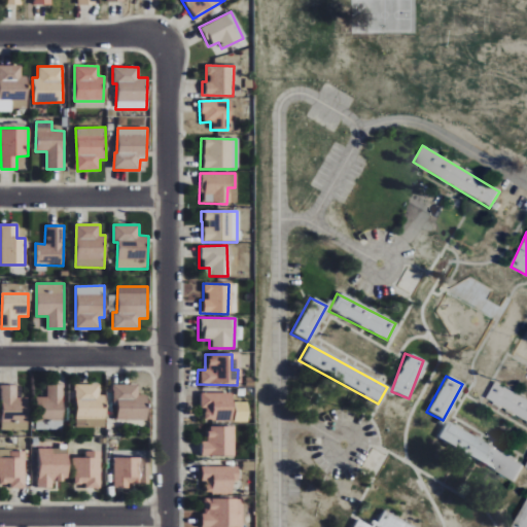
[(485,399),(526,421),(526,399),(494,383),(485,399)]
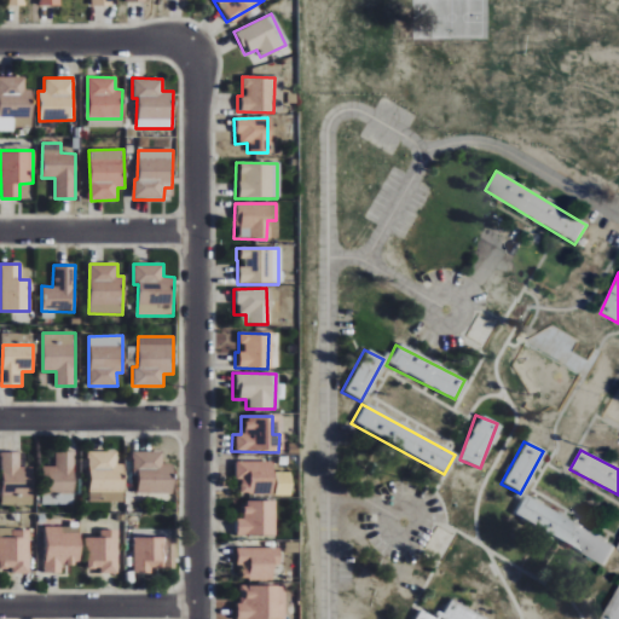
[(74,504),(75,451),(56,451),(55,467),(42,466),(42,504),(74,504)]
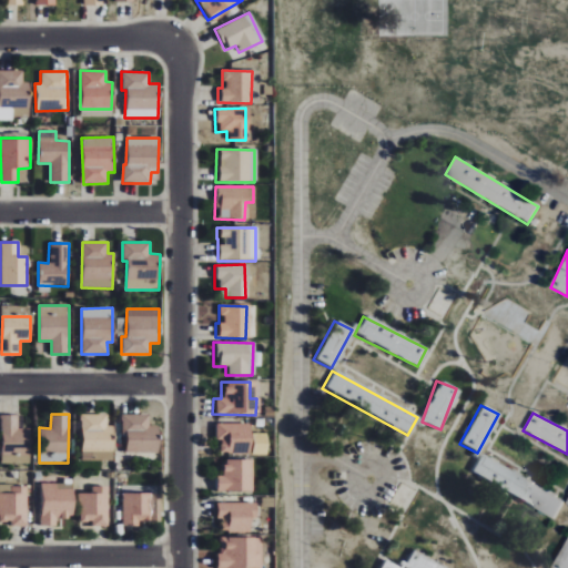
[(108,426),(107,414),(81,415),(82,450),(114,450),(114,426),(108,426)]
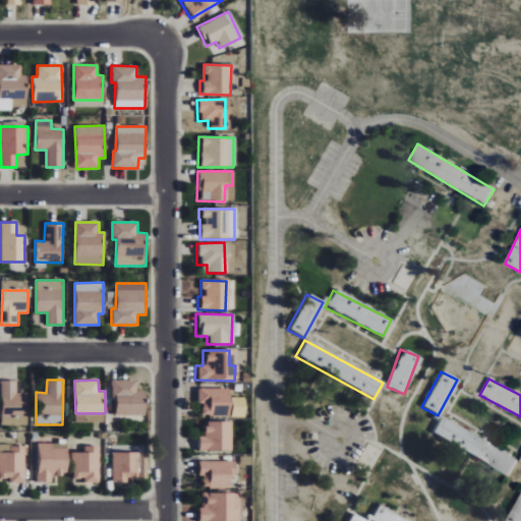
[(147,415),(147,391),(137,391),(137,380),(114,381),(114,415),(147,415)]
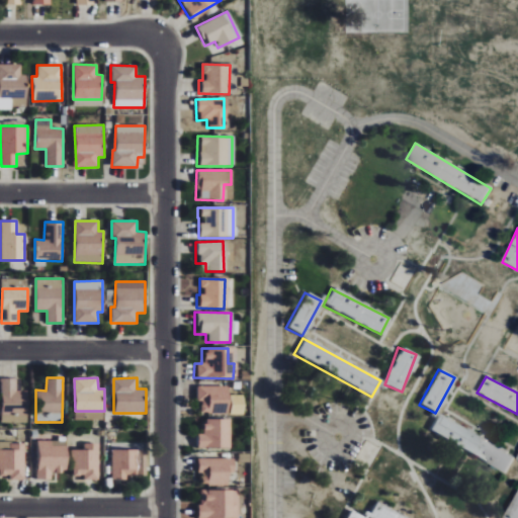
[(1,422),(26,422),(27,391),(16,391),(17,379),(2,378),(1,422)]
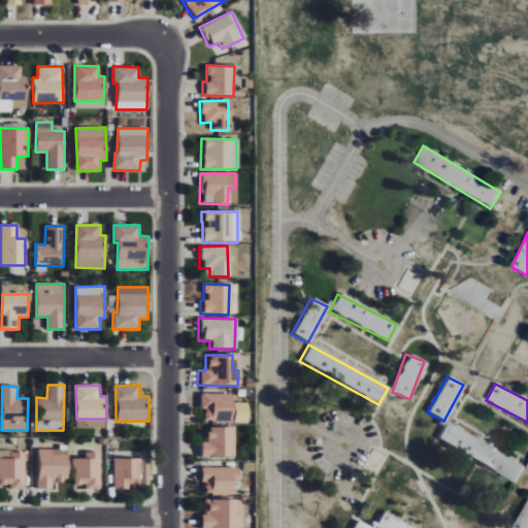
[(228,394),(197,394),(197,409),(201,409),(202,422),(228,422),(228,394)]
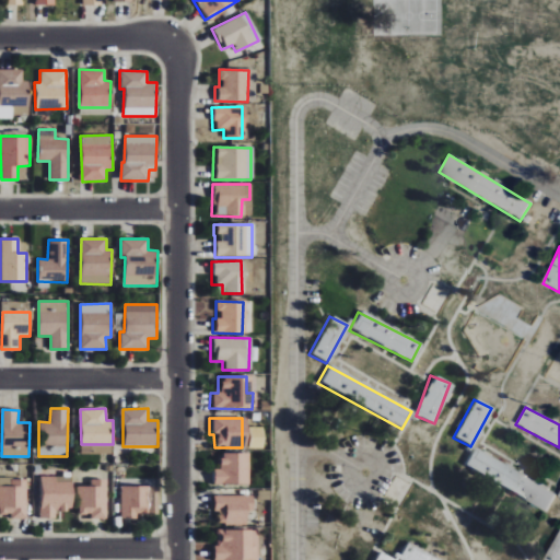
[(80,445),(80,454),(113,454),(112,445),(80,445)]
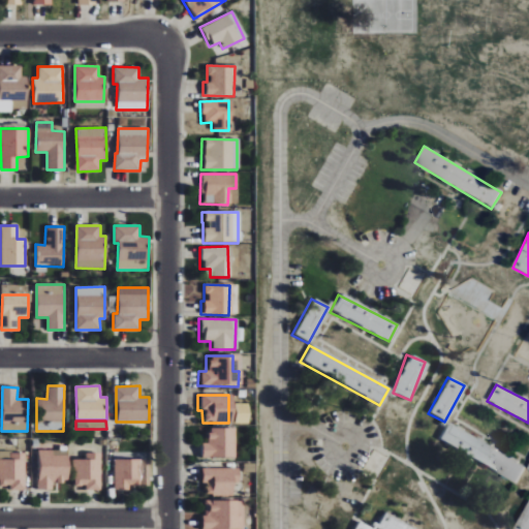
[(436,441),(516,481),(524,465),(444,425),(436,441)]
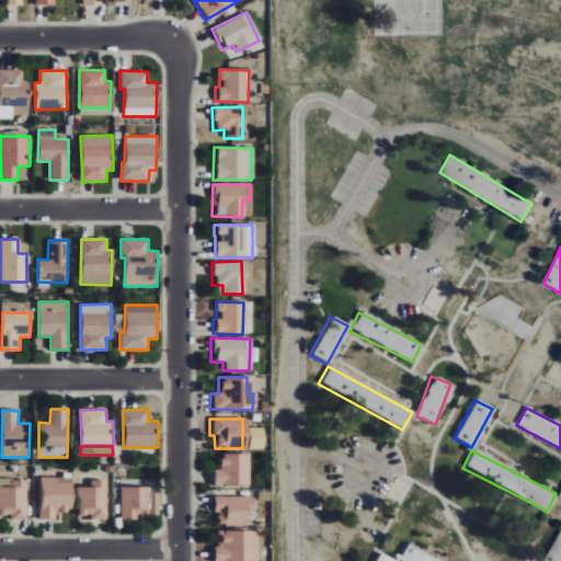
[(247,454),(217,455),(217,470),(209,470),(210,485),(247,485),(247,454)]
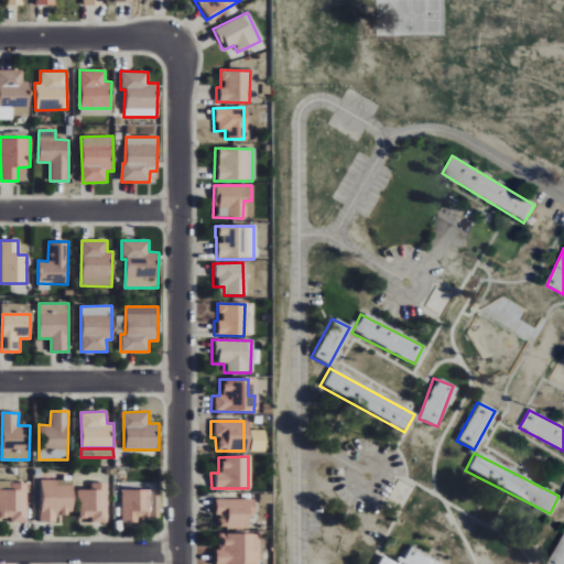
[(56,522),(56,513),(74,513),(75,480),(42,479),(41,522),(56,522)]
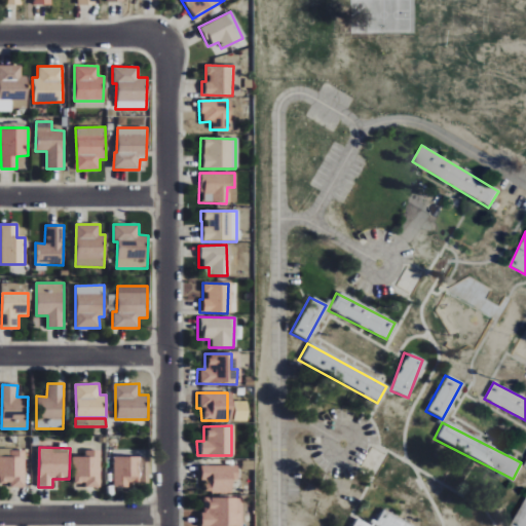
[(26,487),(25,449),(0,449),(0,482),(10,482),(10,488),(26,487)]
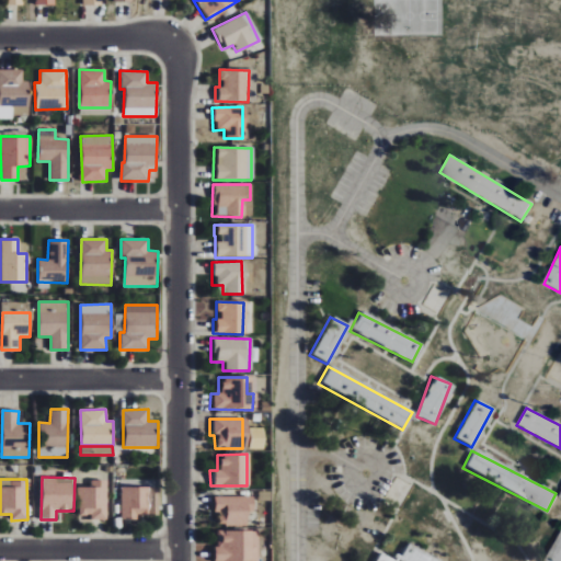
[(107,519),(107,480),(91,480),(91,488),(79,488),(79,515),(92,515),(92,519),(107,519)]
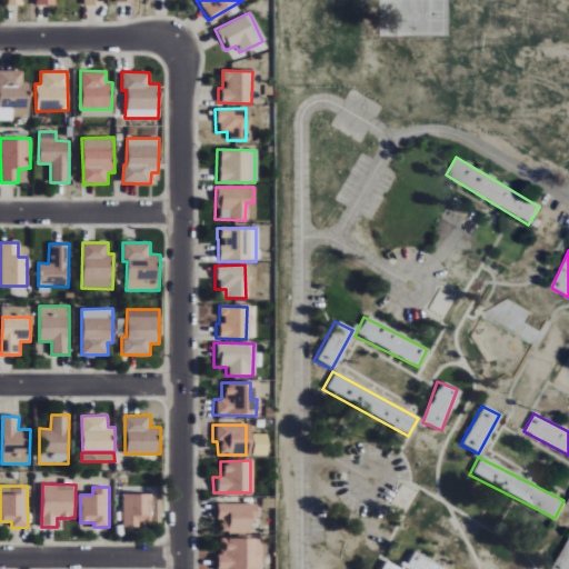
[(152,495),(123,495),(123,528),(152,528),(152,495)]
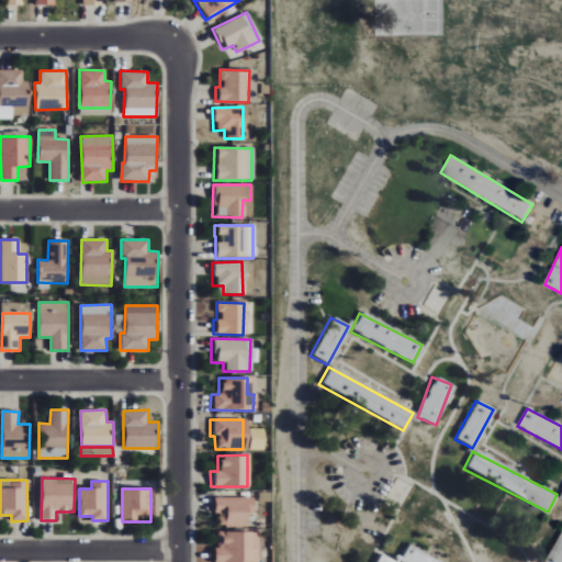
[(210,561),(255,561),(256,534),(216,532),(215,548),(211,548),(210,561)]
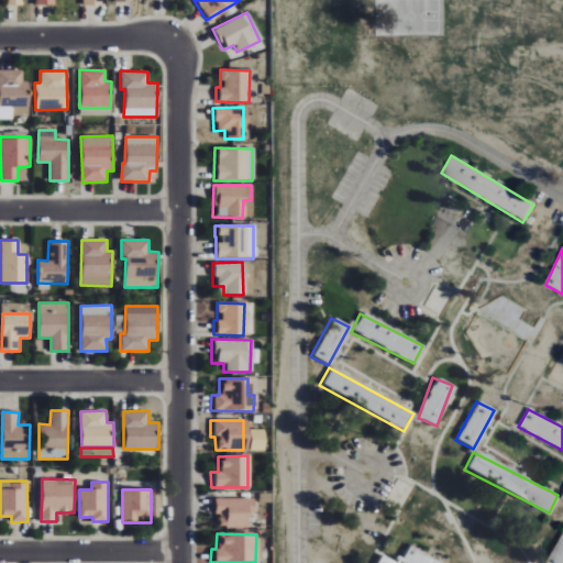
[(562,562),(562,536),(555,551),(553,549),(545,562),(562,562)]
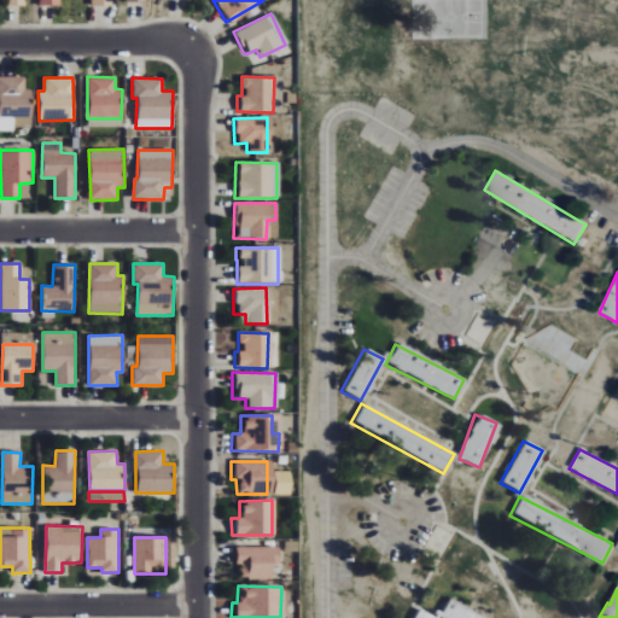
[(484,617),(444,601),(437,617),(484,617)]
